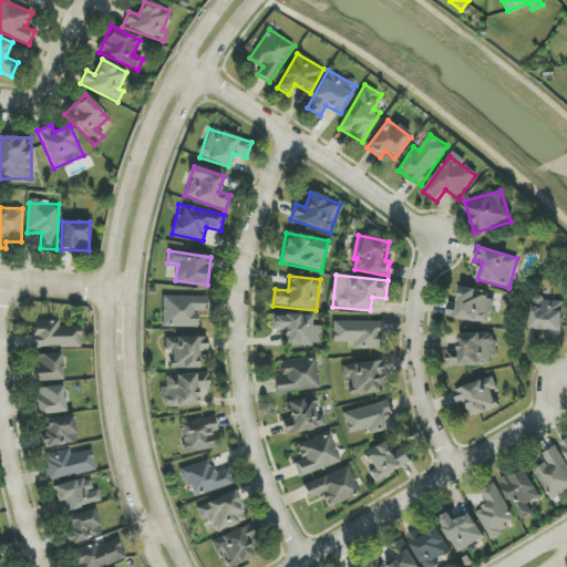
[(490,323),(493,291),(461,288),(459,303),(449,302),(446,318),(490,323)]
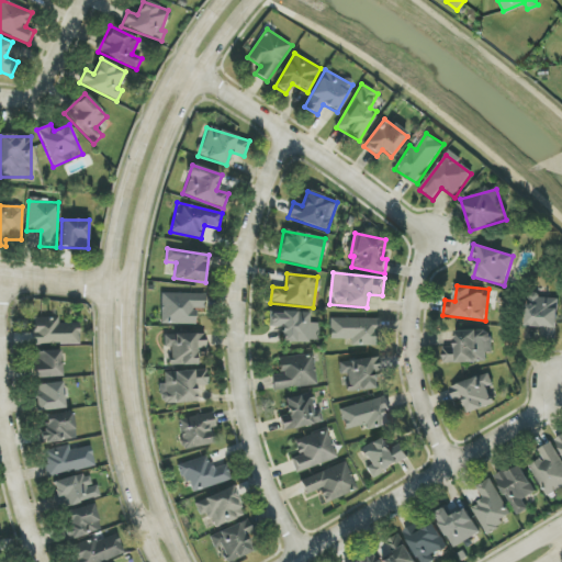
[(161,324),(195,325),(195,308),(205,308),(205,294),(161,293),(161,324)]
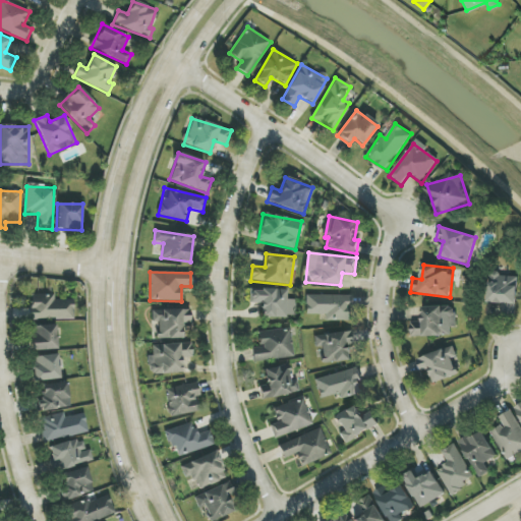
[(518,277),(496,276),(496,283),(487,282),(487,302),(502,303),(502,314),(517,315),(518,277)]
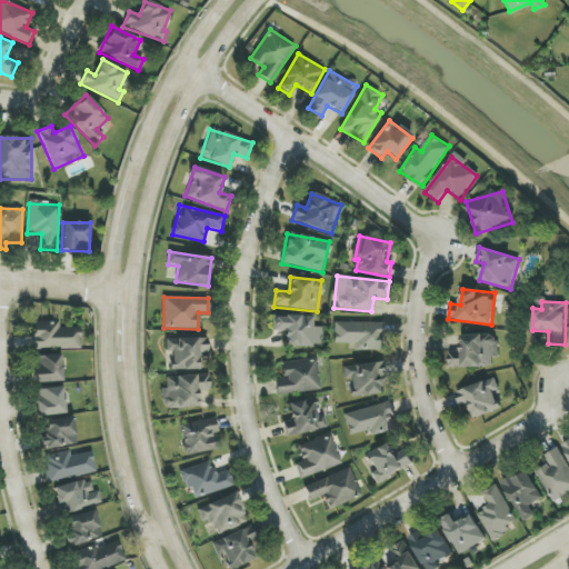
[(313,317),(273,315),(272,331),(286,331),(285,346),(322,347),(323,328),(313,327),(313,317)]
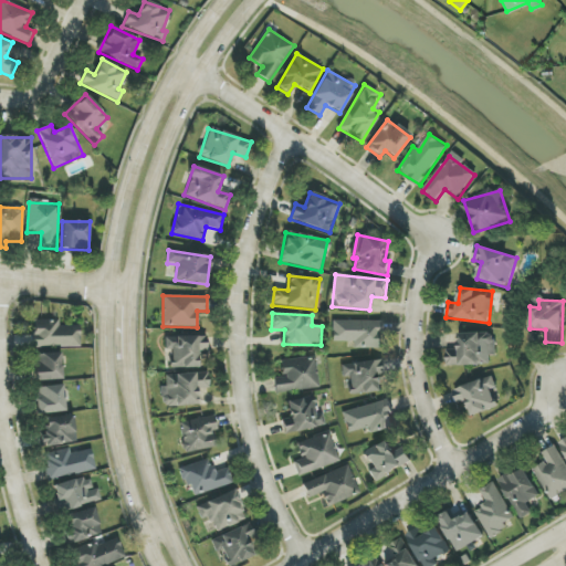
[(80,347),(80,326),(59,326),(59,320),(32,321),(32,348),(80,347)]
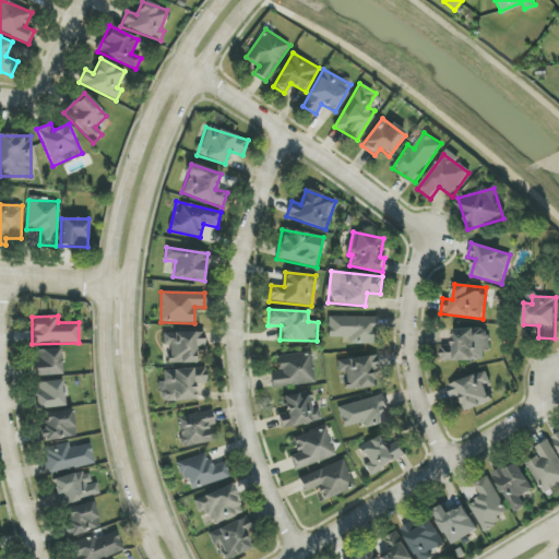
[(375,317),(329,318),(329,337),(349,337),(349,345),(376,344),(375,317)]
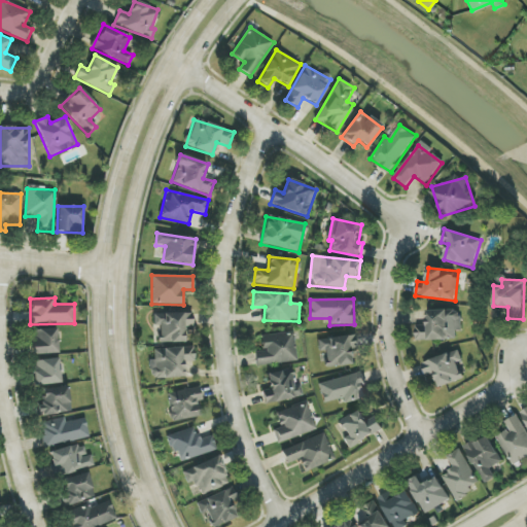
[(416,341),(460,340),(459,310),(426,311),(427,325),(416,325),(416,341)]
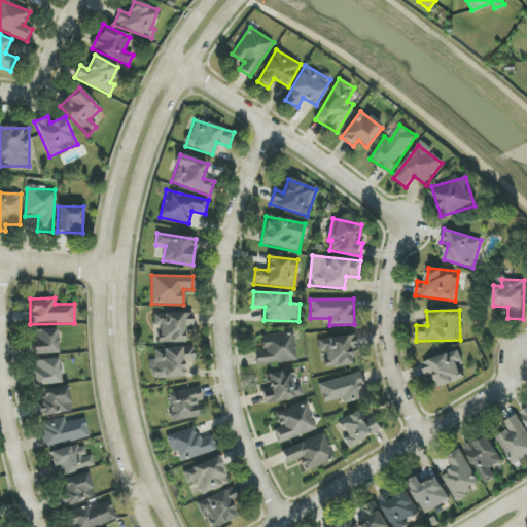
[(153,313),(153,326),(159,326),(159,343),(184,343),(184,327),(192,327),(192,313),(153,313)]
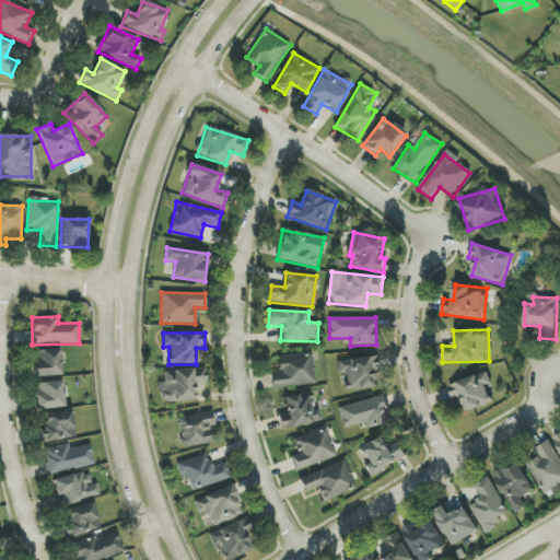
[(59,349),(33,350),(33,377),(60,376),(59,349)]
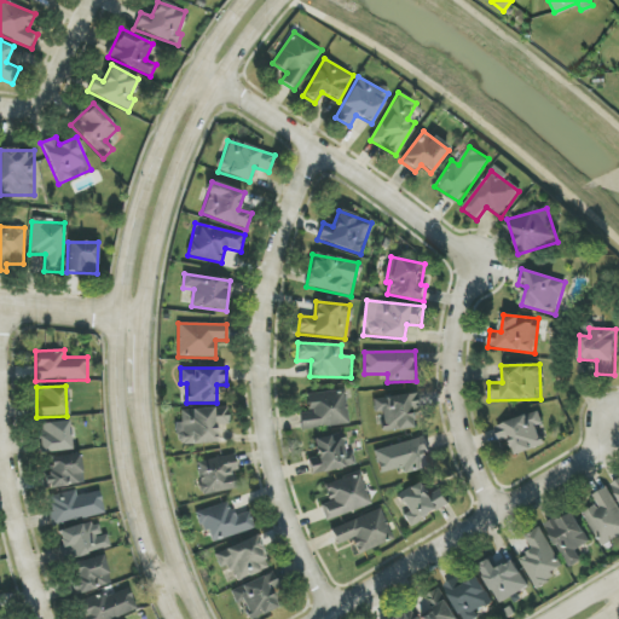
[(307,394),(308,412),(299,414),(300,431),(348,424),(345,391),(307,394)]
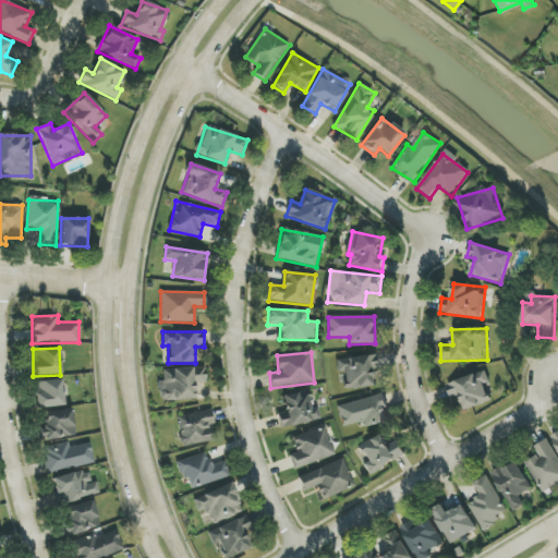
[(372,387),(371,370),(377,370),(376,355),(336,358),(337,373),(343,372),(344,388),(372,387)]
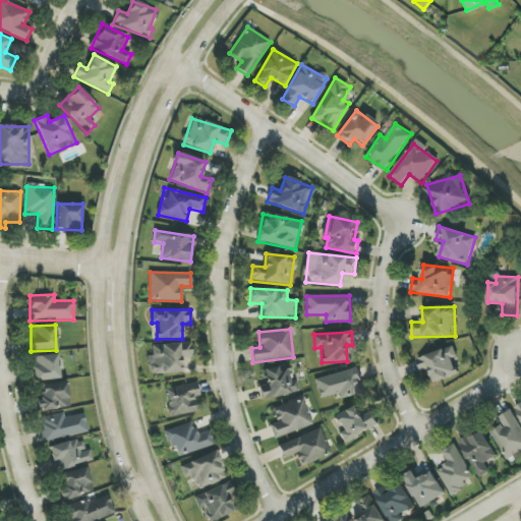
[(192,358),(191,343),(152,345),(152,356),(148,356),(149,374),(182,373),(181,358),(192,358)]
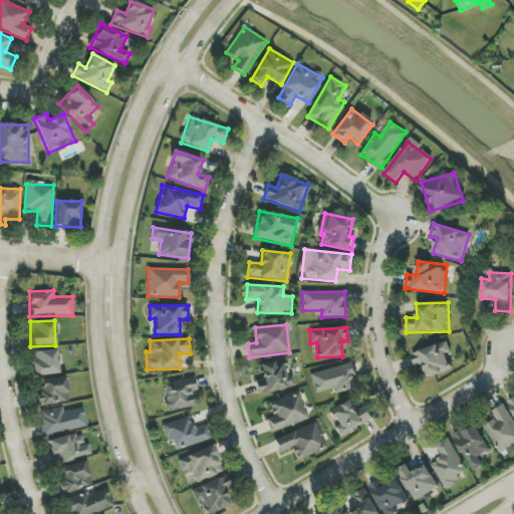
[(455,369),(446,342),(413,353),(417,366),(426,364),(430,377),(455,369)]
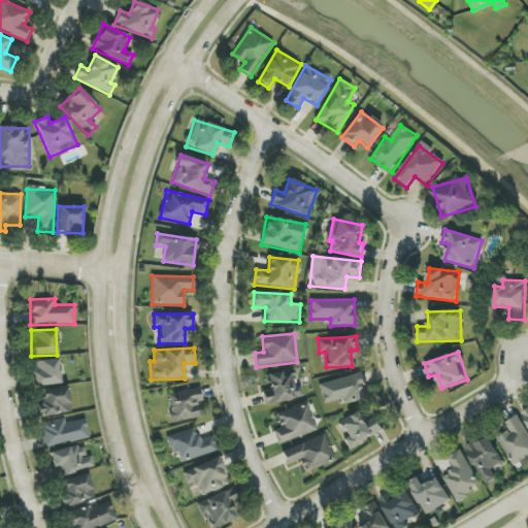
[(32,361),(34,386),(60,385),(59,360),(32,361)]
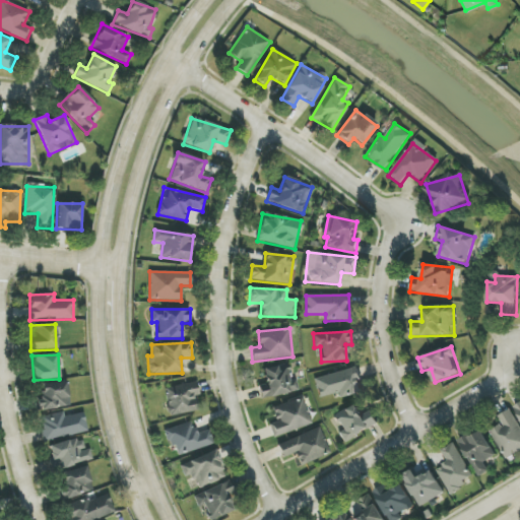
[(261,399),(299,392),(297,380),(291,381),(287,364),(263,369),(266,384),(258,386),(261,399)]
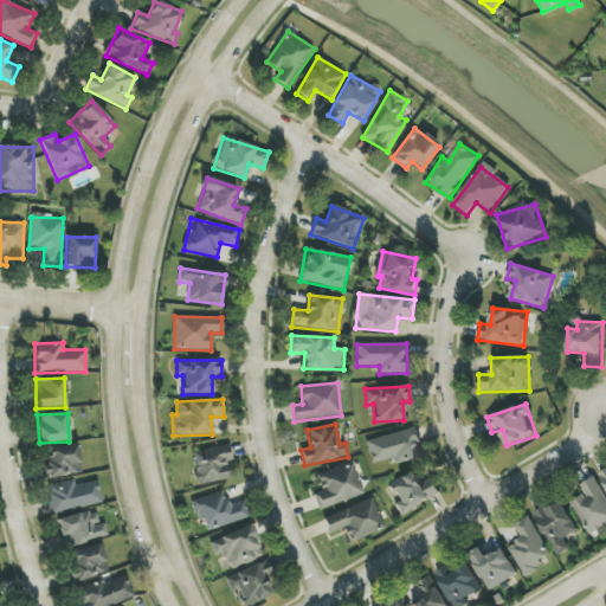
[(366,442),(372,464),(394,458),(395,464),(424,456),(416,427),(366,442)]
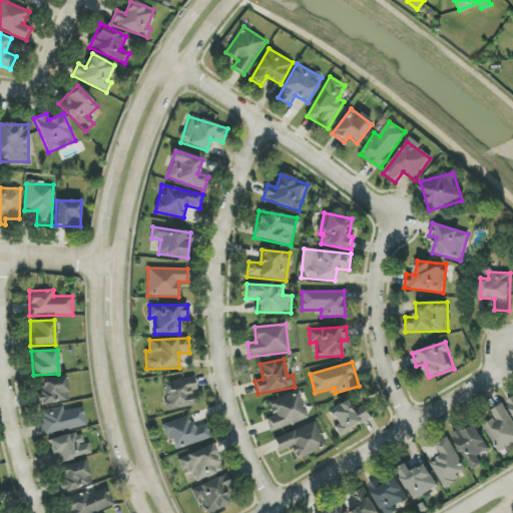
[(39,404),(68,402),(66,377),(37,379),(39,404)]
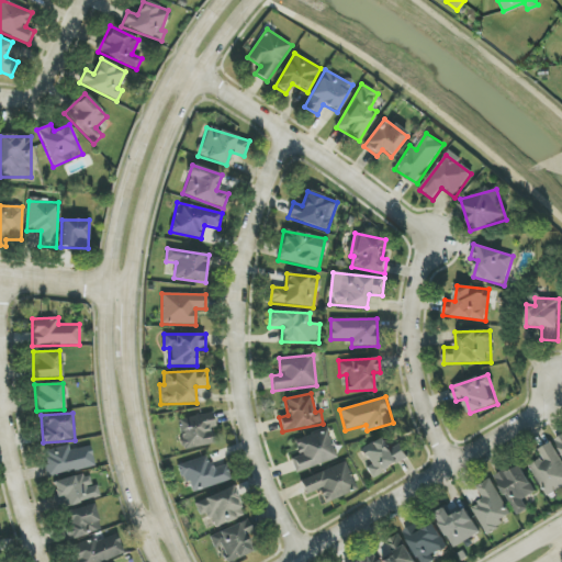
[(183,450),(216,444),(211,414),(177,420),(183,450)]
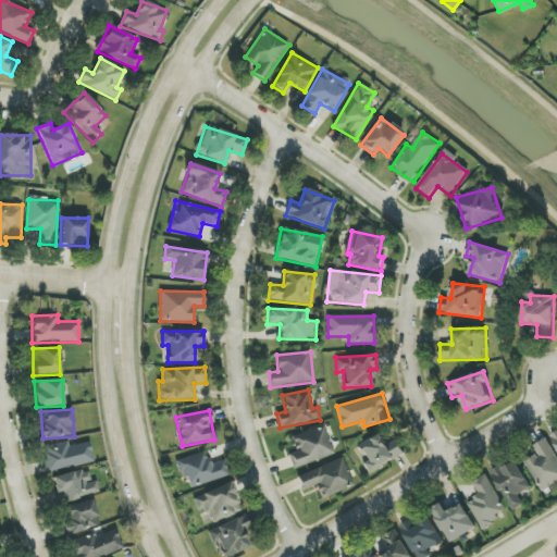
[(334,455),(325,425),(292,436),(296,453),(288,455),(293,468),(334,455)]
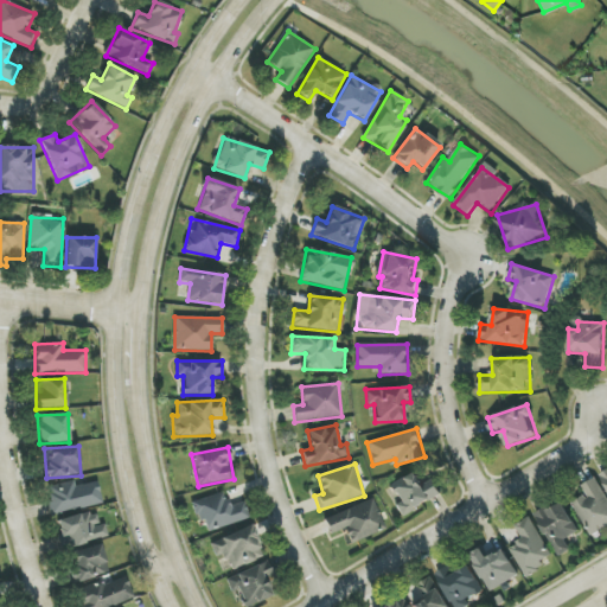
[(423,485),(416,471),(389,485),(398,503),(395,505),(401,517),(442,496),(434,479),(423,485)]
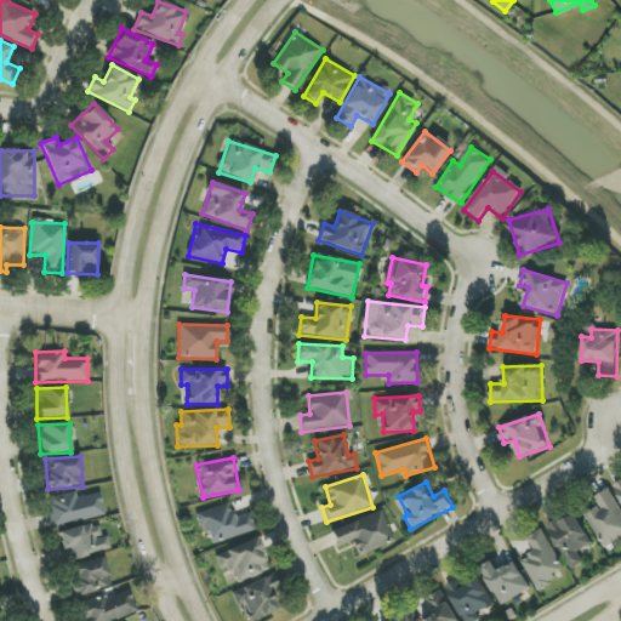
[(605,548),(620,539),(620,506),(611,489),(596,497),(600,505),(585,513),(605,548)]
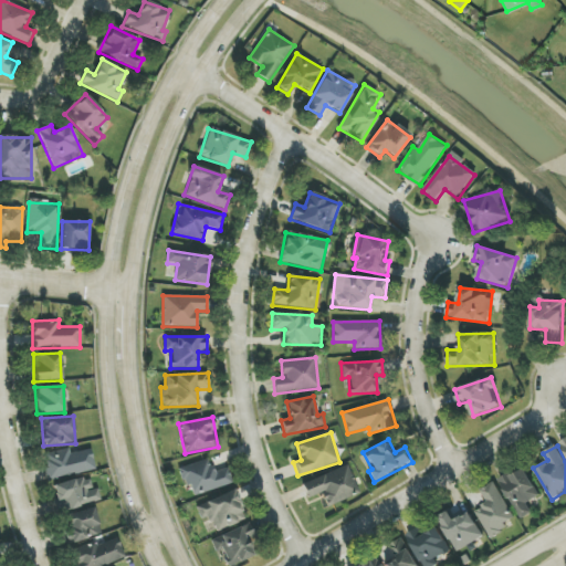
[(96,469),(91,449),(70,454),(69,448),(43,454),(50,481),(96,469)]
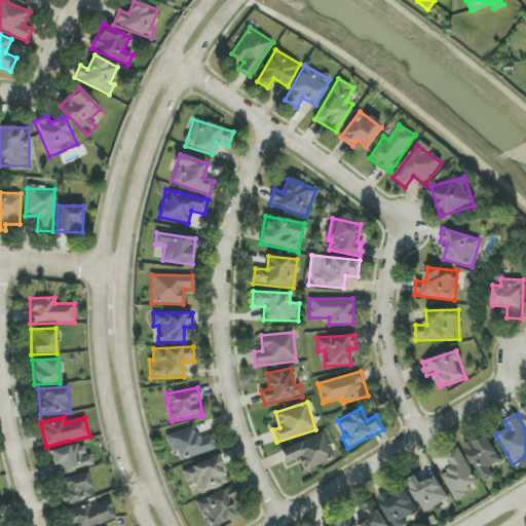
[(167,435),(176,461),(216,450),(212,435),(198,439),(194,426),(167,435)]
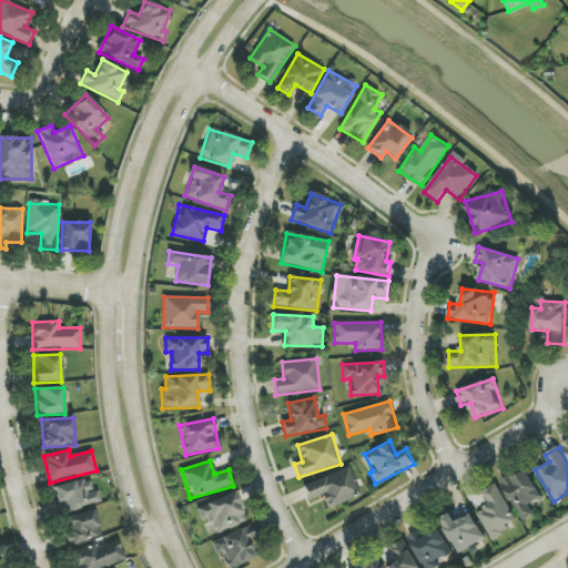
[(303,485),(308,500),(324,494),(330,508),(361,496),(350,467),(303,485)]
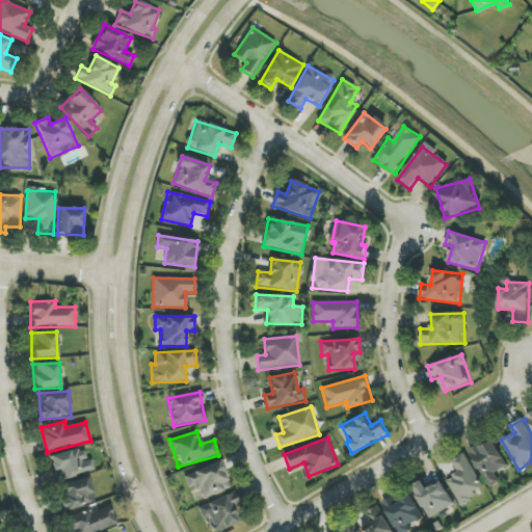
[(487,488),(501,483),(497,473),(507,468),(496,440),(472,450),(487,488)]
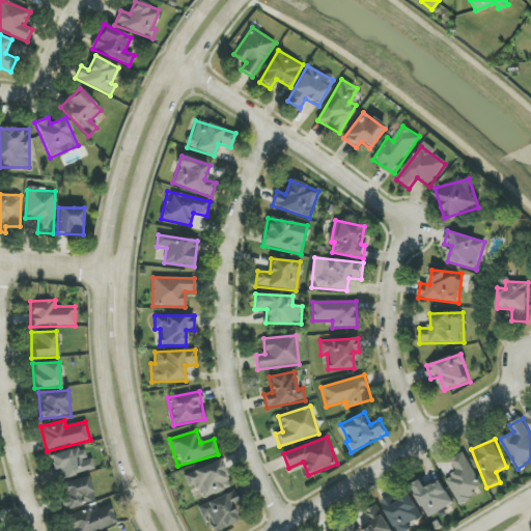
[(50,455),(55,479),(94,470),(91,458),(86,459),(83,447),(50,455)]
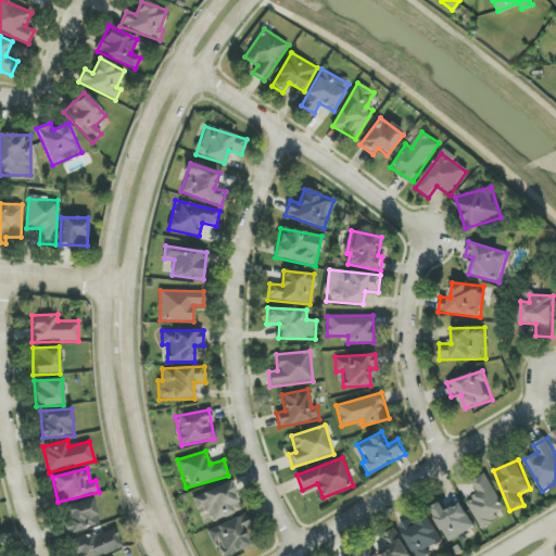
[(481,527),(507,513),(488,474),(472,481),(480,495),(468,501),(481,527)]
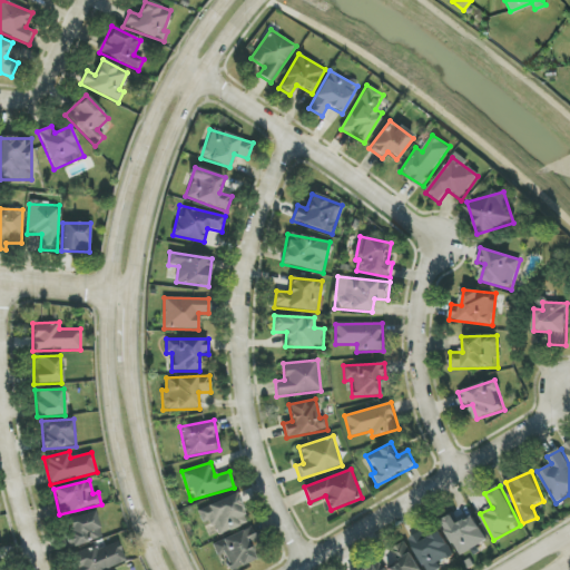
[(247,522),(235,494),(196,510),(202,523),(209,520),(216,536),(247,522)]
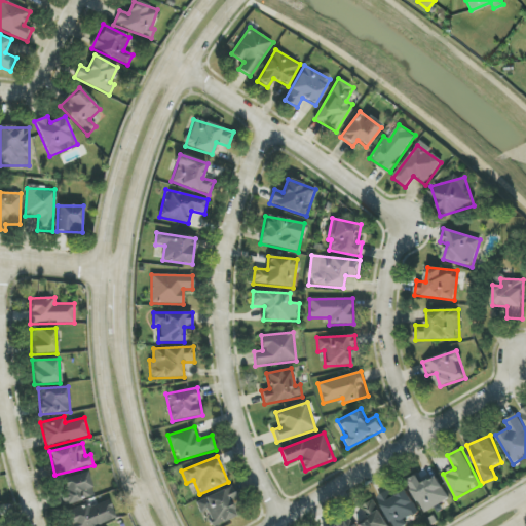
[(94,498),(88,473),(59,478),(64,503),(94,498)]
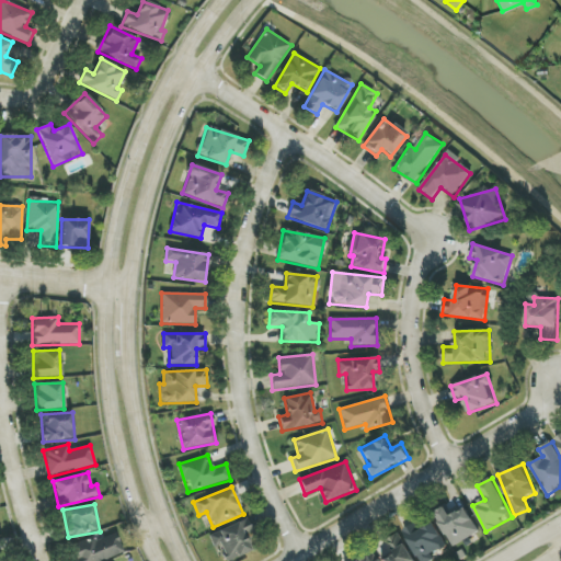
[(481,531),(465,504),(451,512),(447,505),(434,513),(456,547),(481,531)]
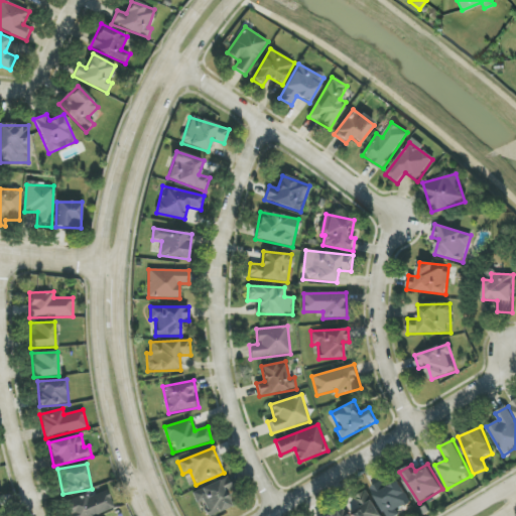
[(206,515),(231,508),(226,493),(232,491),(228,479),(191,490),(197,505),(202,503),(206,515)]
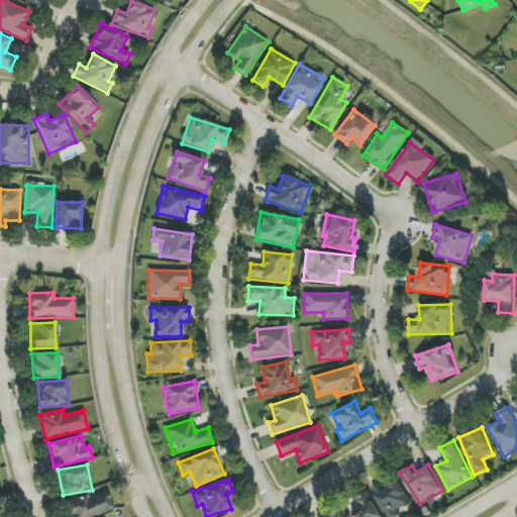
[(374,487),(386,516),(401,516),(402,516),(400,511),(412,506),(403,483),(388,488),(386,483),(374,487)]
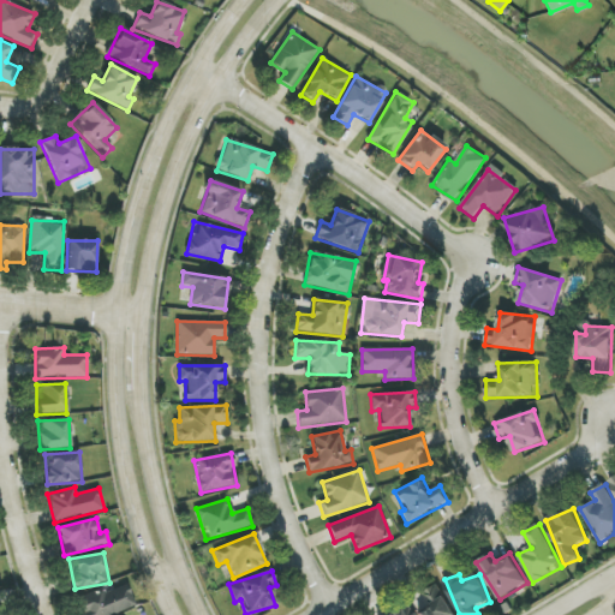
[(83,614),(112,614),(136,605),(126,581),(78,601),(83,614)]
